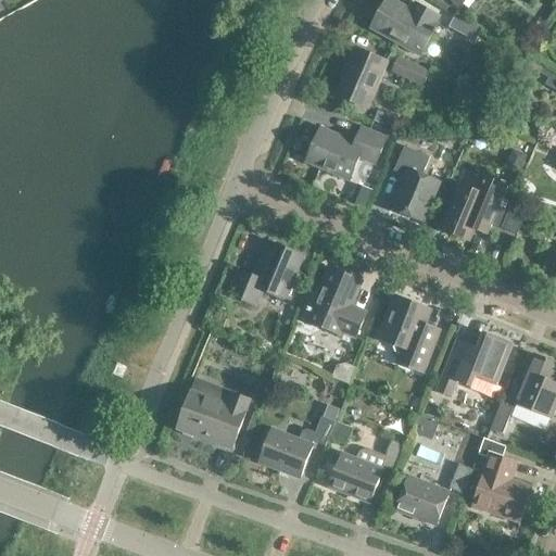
[(392,0),(391,0),(375,30),(421,57),(439,26),(436,24),(440,16),(416,3),(412,11),(392,0)]
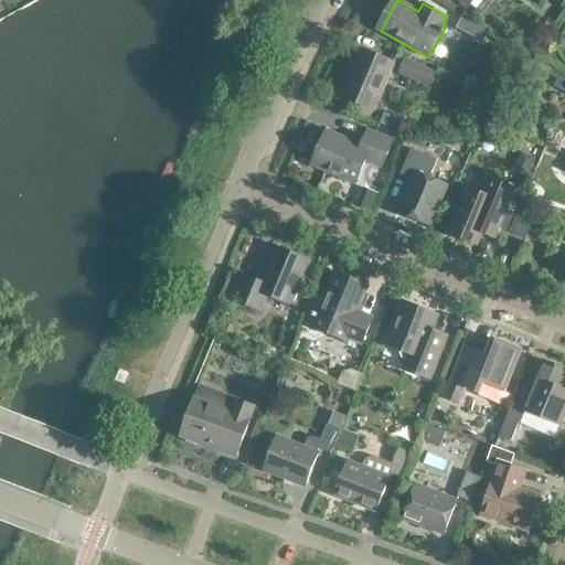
[(490,30),(464,14),(457,25),(484,41),(490,30)]
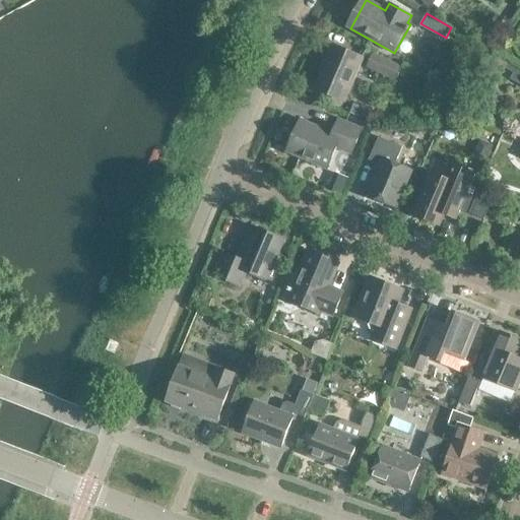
[(362,58),(333,46),(315,89),(343,101),(362,58)]
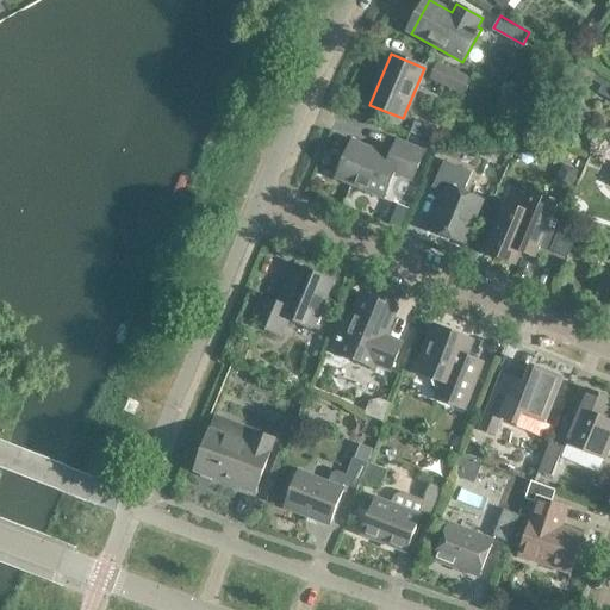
[(580,64),(572,80),(586,88),(596,73),(580,64)]
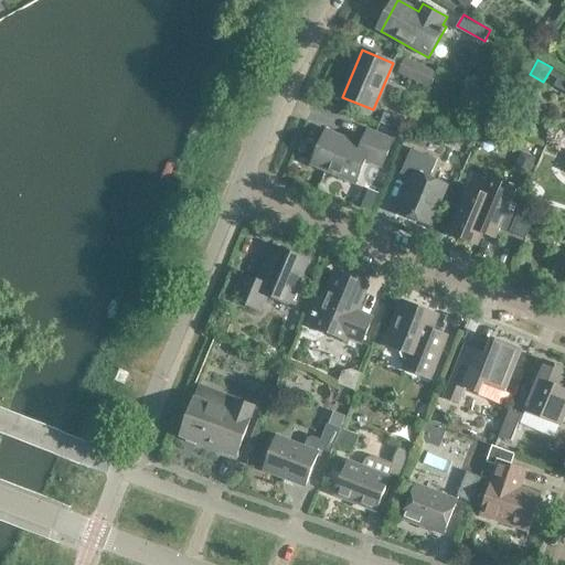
[(435,76),(404,61),(397,75),(427,89),(435,76)]
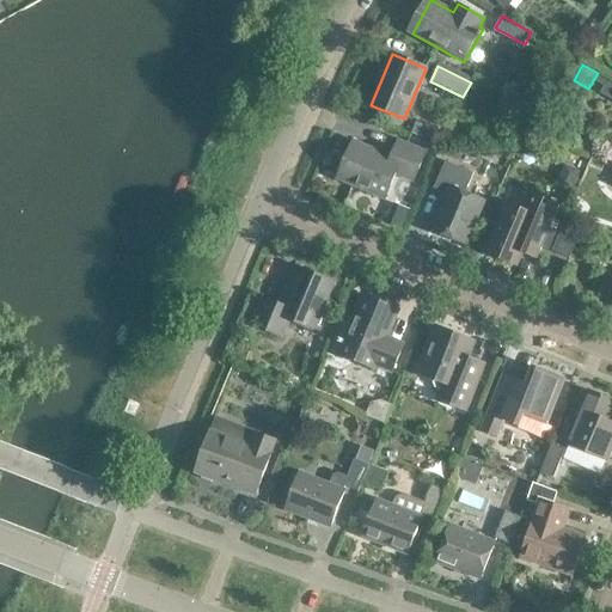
[(611,80),(610,79),(601,96),(611,101),(611,80)]
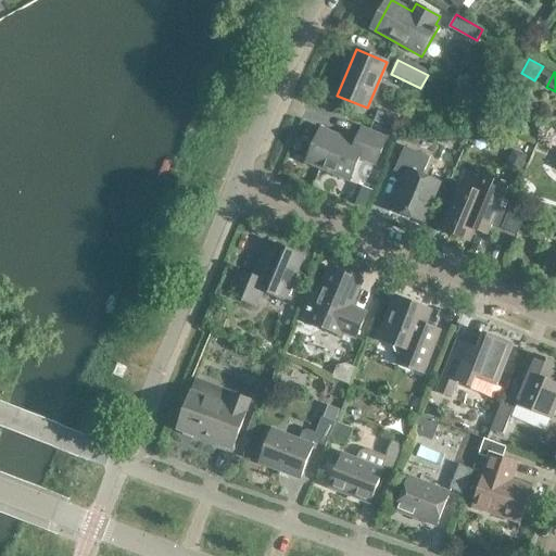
[(404,122),(377,111),(374,121),(400,133),(404,122)]
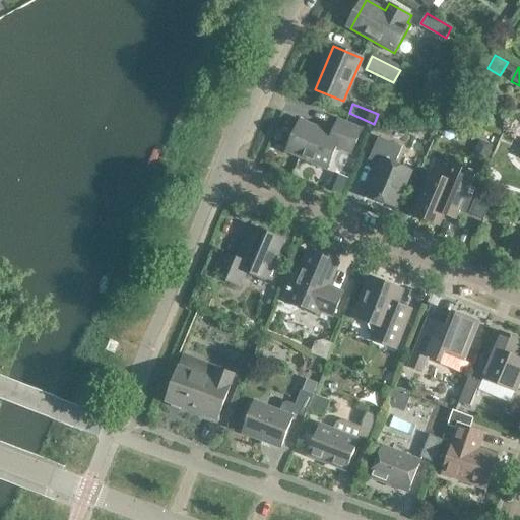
[(287,152),(311,163),(327,170),(336,147),(351,153),(362,130),(338,120),(333,133),(301,120),(287,152)]
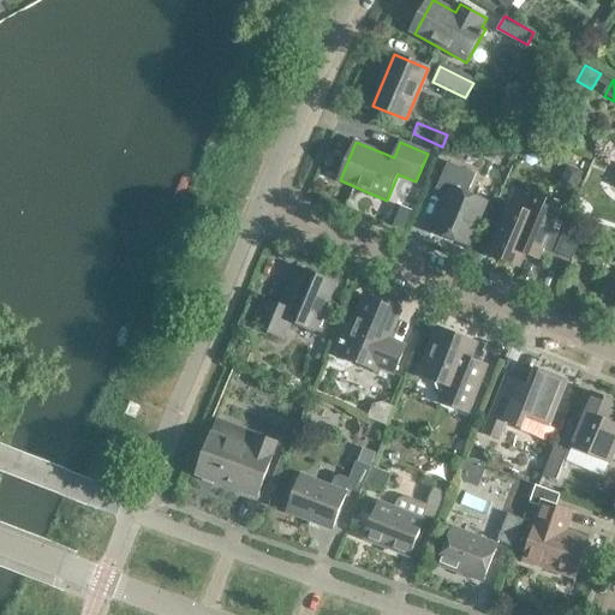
[(485,202),(467,193),(476,174),(448,162),(436,190),(449,196),(434,232),(467,245),(485,202)]
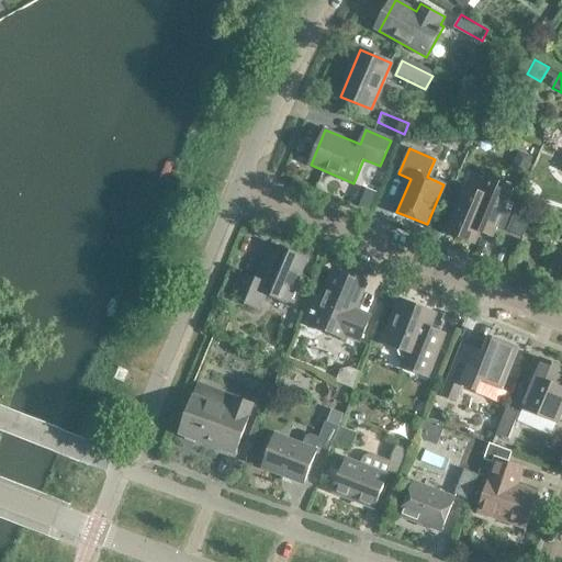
[(513,190),(497,183),(492,198),(465,187),(448,228),(474,239),(479,231),(493,237),(513,190)]
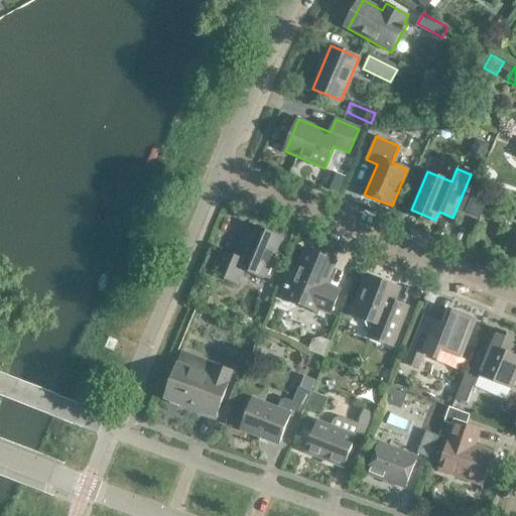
[(465,212),(475,188),(467,184),(457,209),(465,212)]
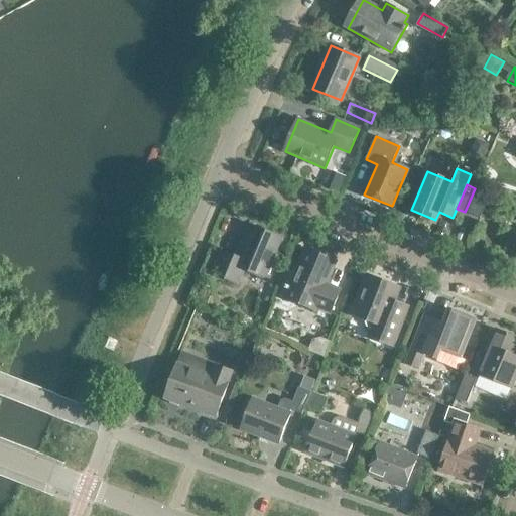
[(480,218),(490,195),(475,188),(465,212),(480,218)]
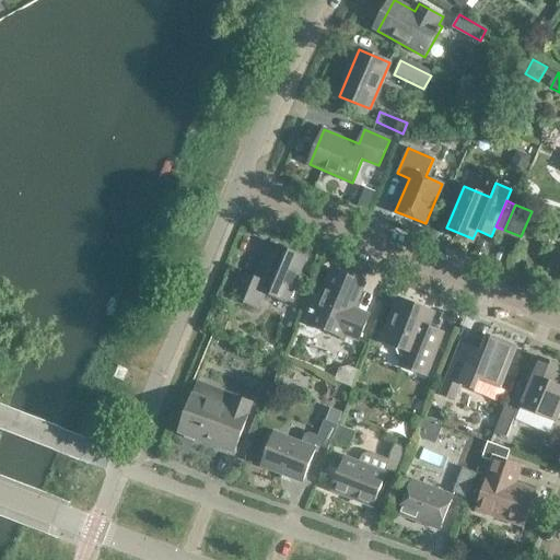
[(306,259),(271,244),(257,279),(242,272),(232,298),(257,308),(265,291),(289,302),(306,259)]
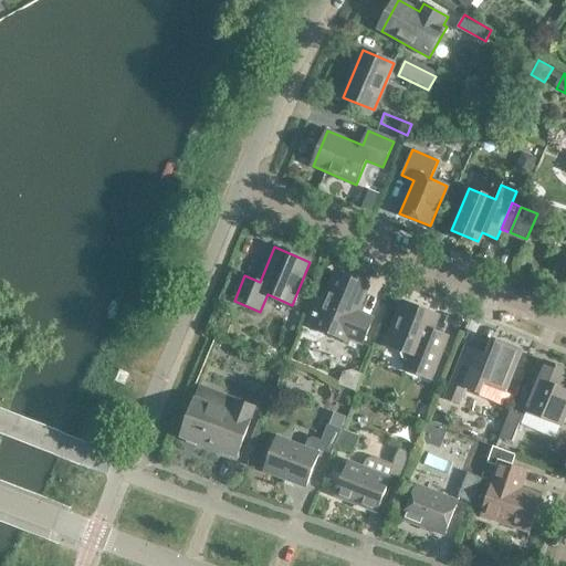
[(565,265),(557,262),(553,274),(565,278),(565,265)]
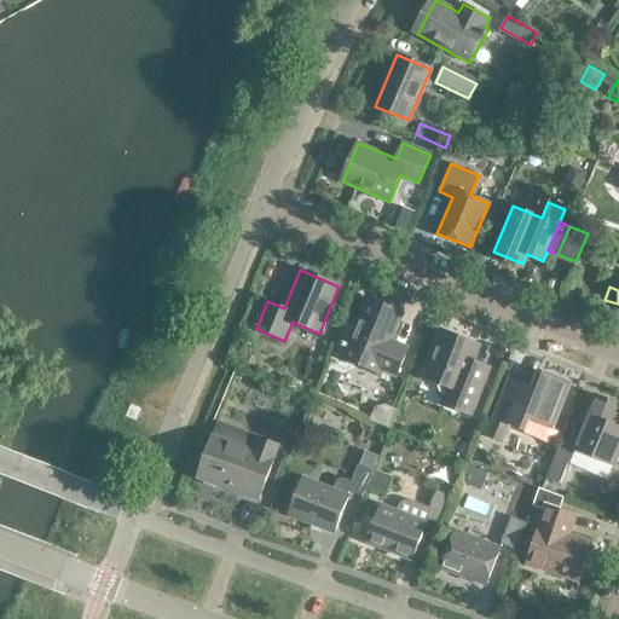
[(380,369),(393,375),(397,376),(409,348),(392,341),(401,318),(365,302),(348,345),(343,343),(342,347),(346,348),(342,358),(379,372),(380,369)]
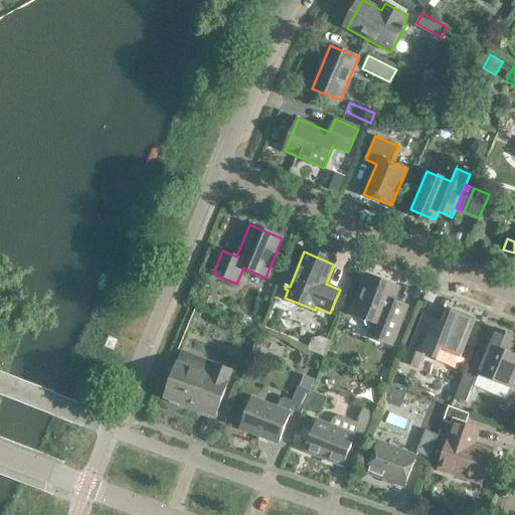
[(398,287),(367,275),(352,314),(365,319),(364,323),(365,326),(374,329),(371,337),(391,345),(404,312),(390,307),(398,287)]
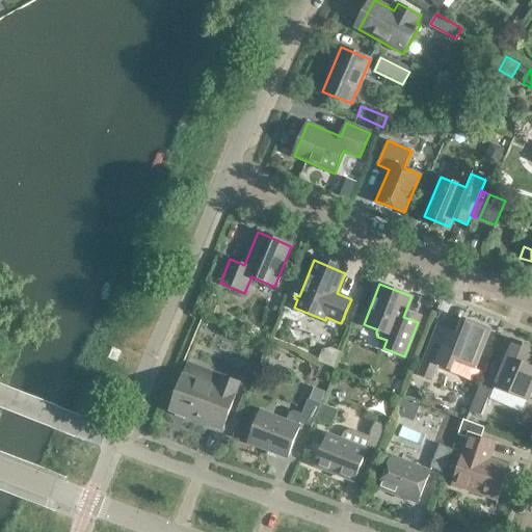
[(439,325),(419,375),(432,380),(437,365),(451,370),(455,361),(475,369),(490,330),(463,320),(458,334),(439,325)]
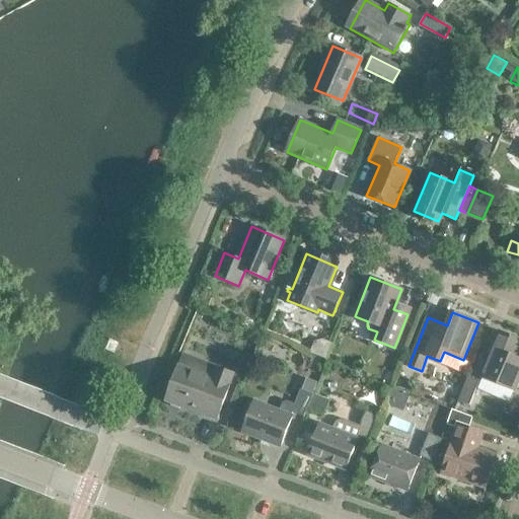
[(494,349),(482,377),(514,390),(518,377),(518,357),(514,356),(518,344),(518,339),(499,330),(492,348),(494,349)]
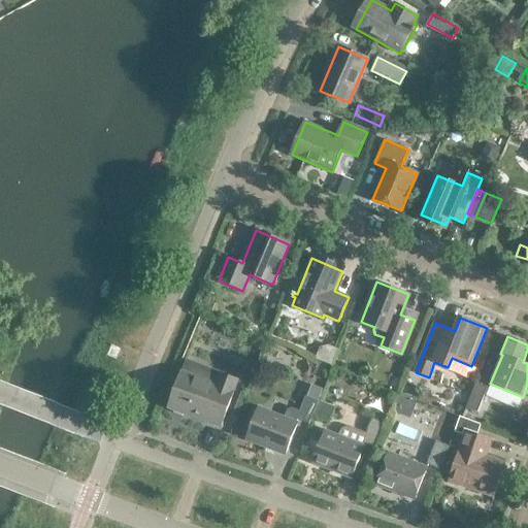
[(337,347),(328,342),(320,345),(316,355),(331,362),(337,347)]
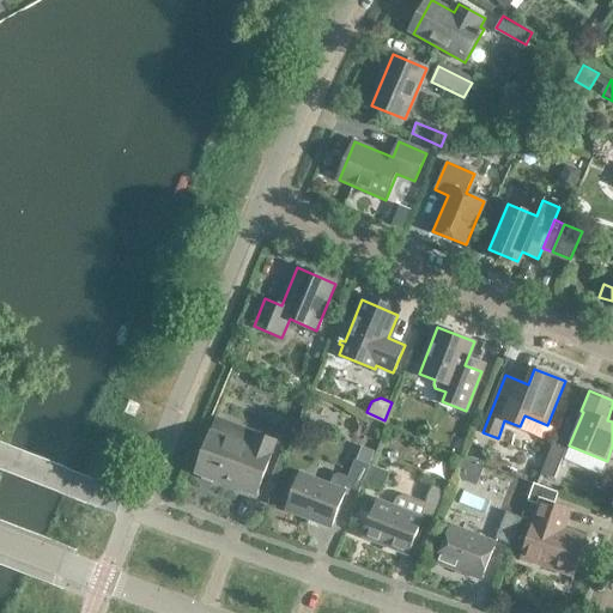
[(250,447),(211,432),(207,442),(202,445),(198,457),(199,463),(196,473),(199,474),(202,480),(211,484),(218,480),(258,495),(272,455),(277,441),(256,434),(250,447)]
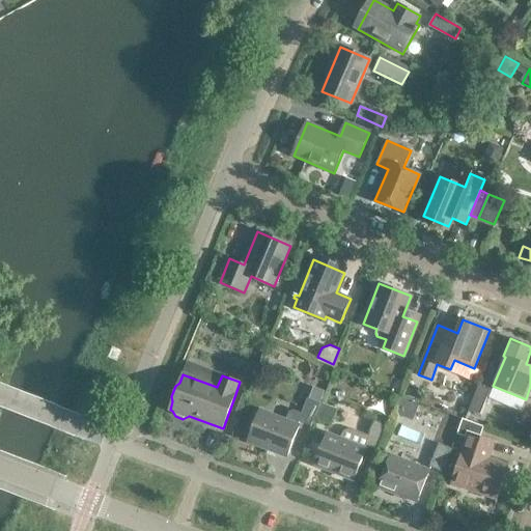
[(491,389),(479,385),(469,410),(480,414),(491,389)]
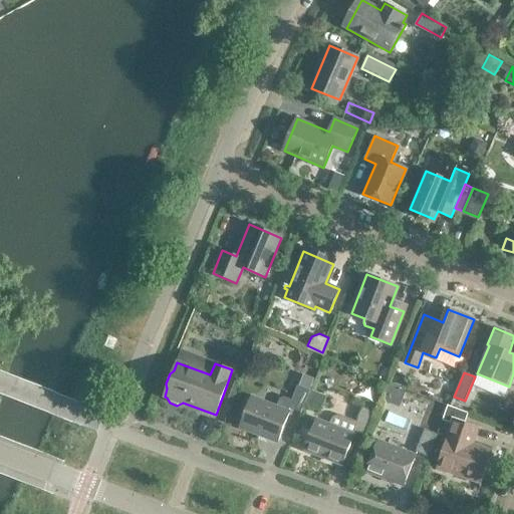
[(298,386),(309,391),(314,378),(303,374),(298,386)]
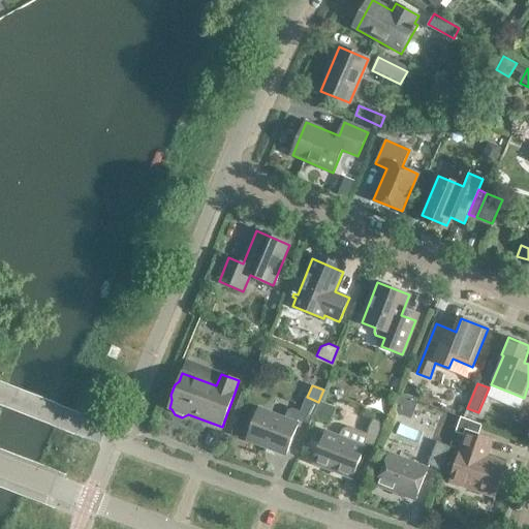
[(306,397),(301,410),(291,407),(287,408),(285,415),(261,406),(248,440),(285,455),(297,425),(298,421),(310,425),(313,417),(318,402),(307,397),(306,397)]
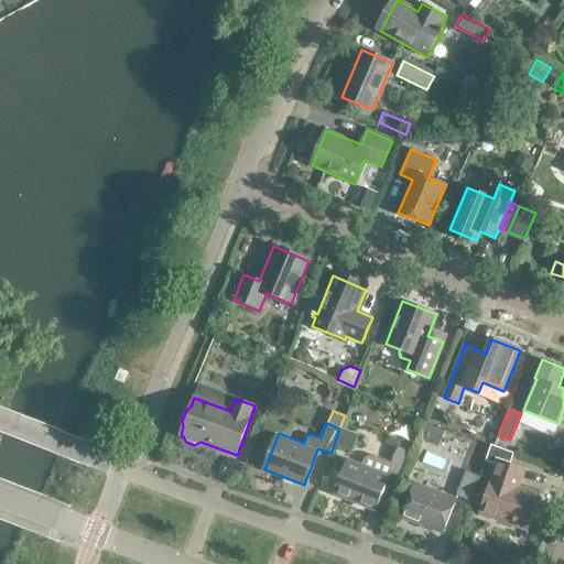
[(420,440),(440,447),(446,431),(426,423),(420,440)]
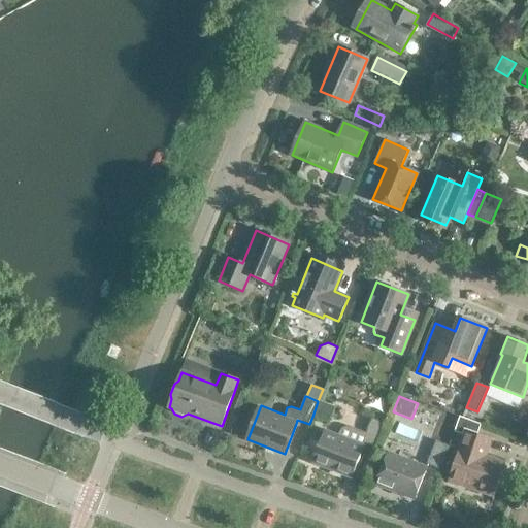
[(333,406),(318,401),(312,417),(328,422),(333,406)]
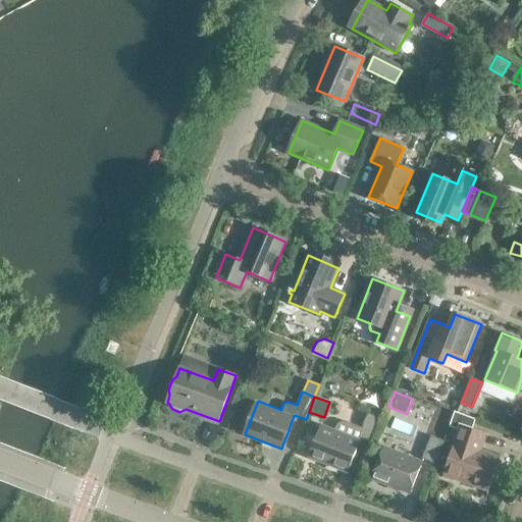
[(456,412),(451,427),(458,430),(460,425),(474,429),(477,420),(456,412)]
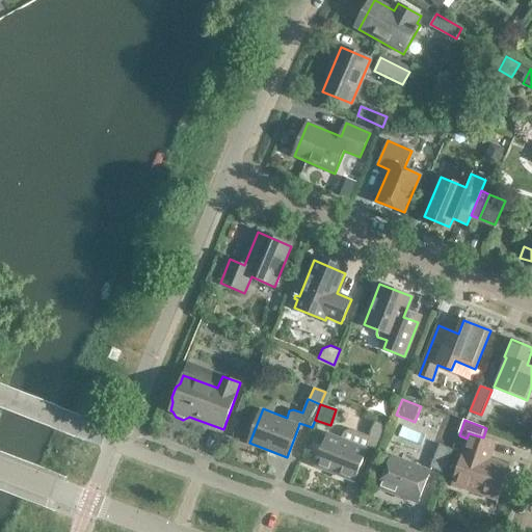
[(375,422),(369,436),(354,430),(352,430),(351,429),(349,430),(347,430),(345,430),(344,431),(342,432),(341,434),(340,436),(339,437),(329,433),(317,466),(353,480),(367,446),(378,451),(388,427),(375,422)]
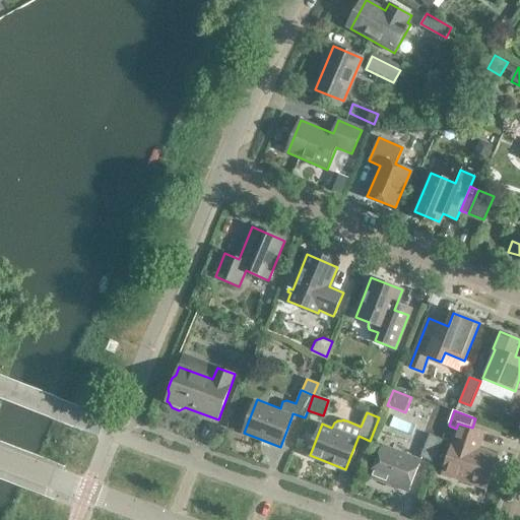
[(472,428),(458,424),(456,429),(442,473),(488,489),(499,453),(498,453),(497,456),(477,450),(482,433),(486,434),(486,433),(472,428)]
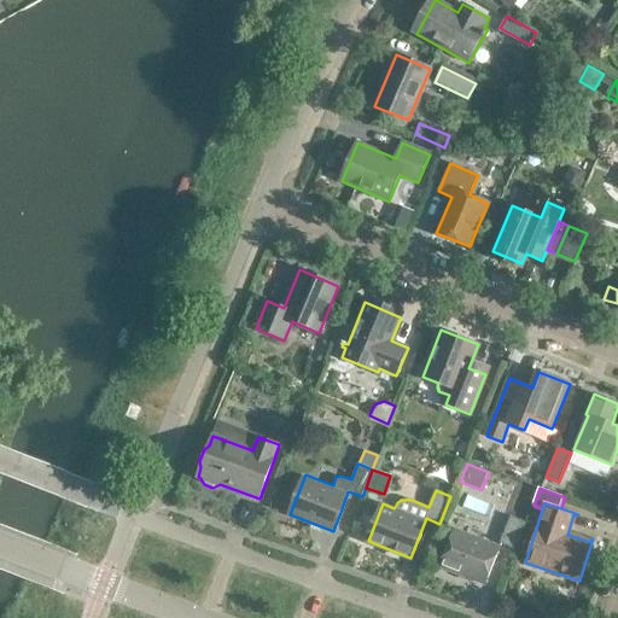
[(500,543),(514,549),(525,522),(511,517),(500,543)]
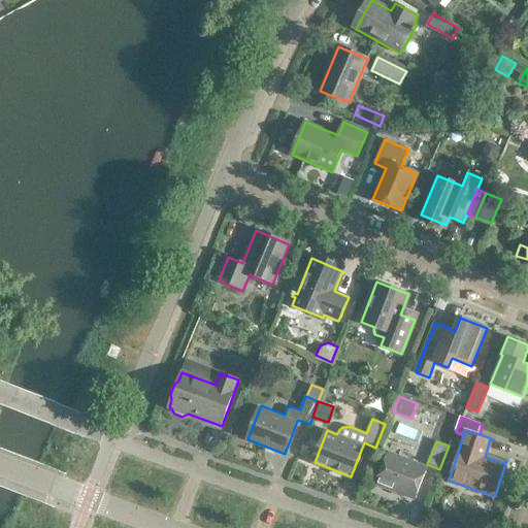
[(388,454),(376,484),(415,498),(427,469),(388,454)]
